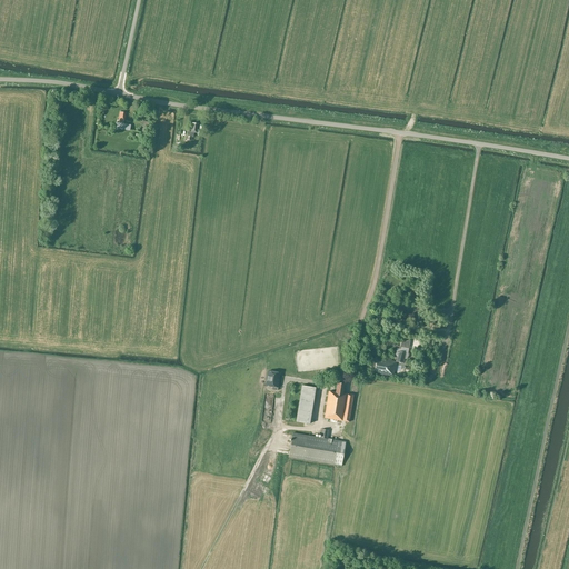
[(126,116),(126,113),(120,112),(119,119),(120,119),(119,122),(119,123),(117,122),(116,128),(130,130),(131,125),(125,123),(125,120),(128,121),(129,116),(126,116)]
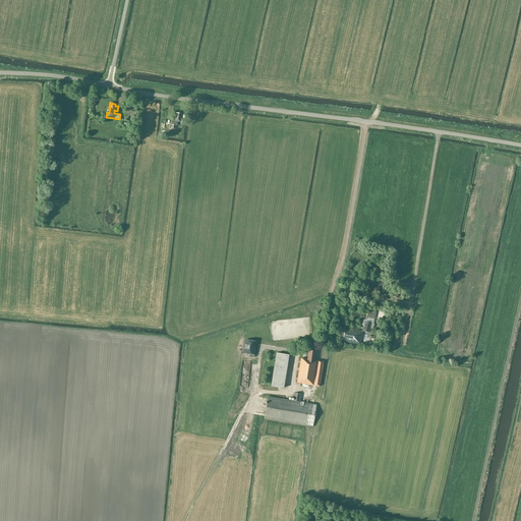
[(180,122),(181,114),(176,113),(175,121),(172,120),(171,124),(171,128),(175,129),(176,125),(177,125),(177,121),(180,122)]
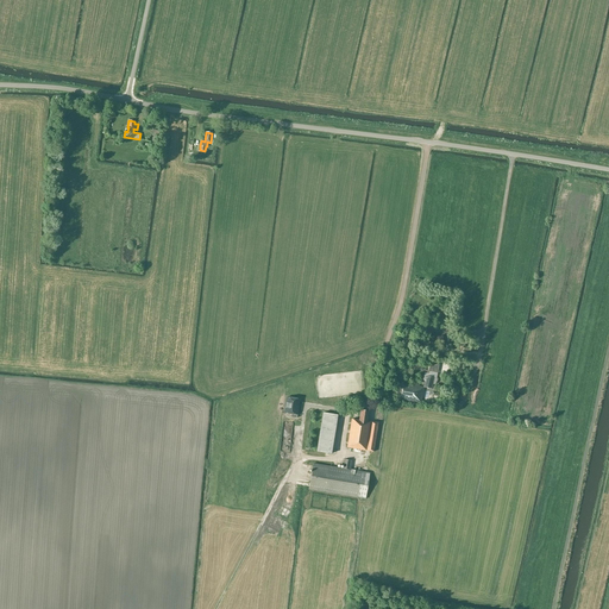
[(426,376),(424,387),(432,389),(434,378),(426,376)]
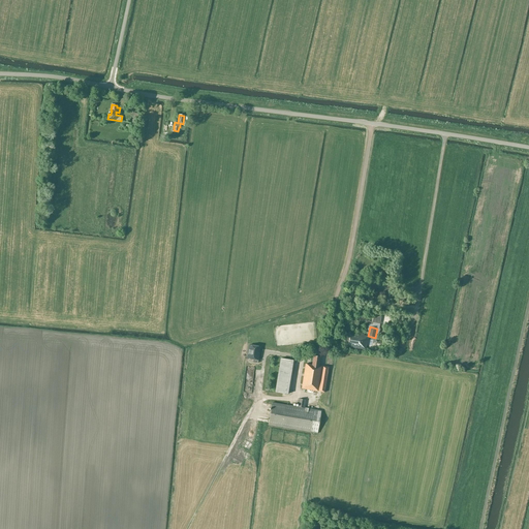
[(366,349),(368,337),(351,333),(351,331),(349,331),(349,333),(348,333),(344,333),(342,341),(349,342),(348,346),(366,349)]
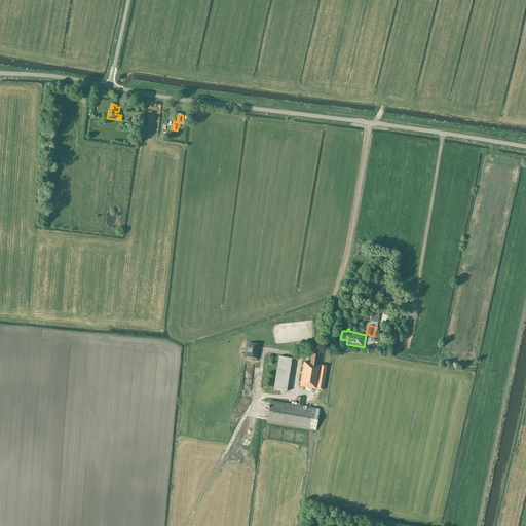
[(260,345),(248,343),(247,348),(249,349),(248,358),(252,358),(252,361),(257,362),(257,359),(258,359),(260,345)]
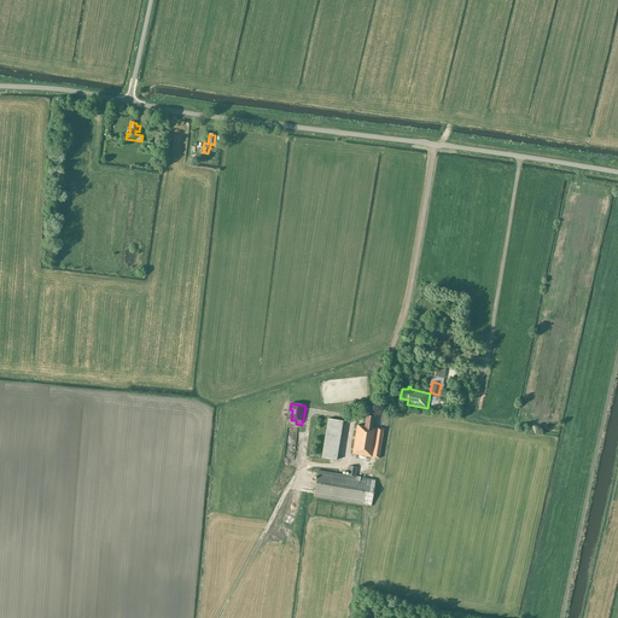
[(366,415),(365,426),(357,425),(353,454),(357,455),(357,459),(366,460),(367,456),(379,459),(384,429),(373,426),(374,417),(366,415)]
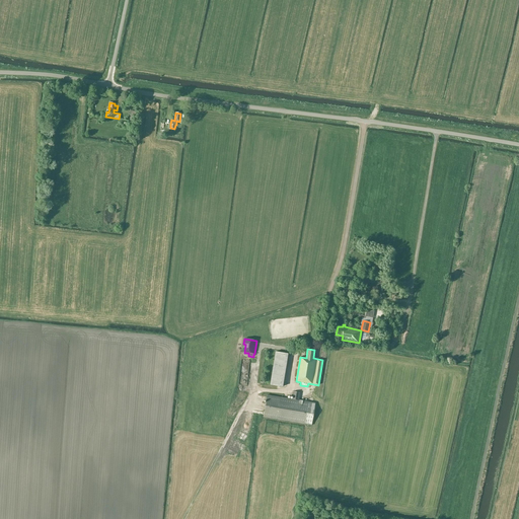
[(288,354),(276,352),(270,385),(283,387),(288,354)]
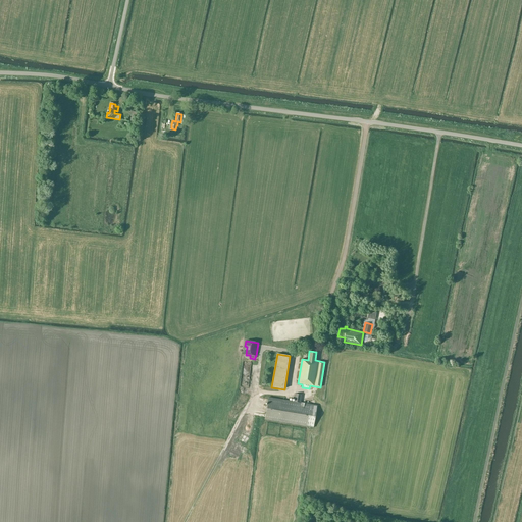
[(317,405),(310,404),(301,403),(302,395),(296,394),(294,402),(268,398),(265,420),(306,426),(314,427),(317,405)]
